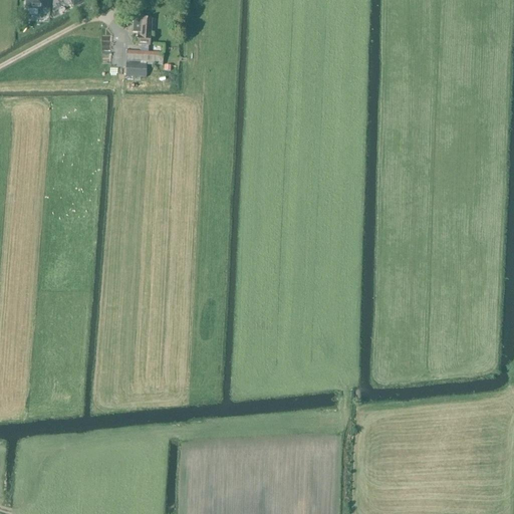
[(26,0),(26,13),(45,14),(45,0),(26,0)]
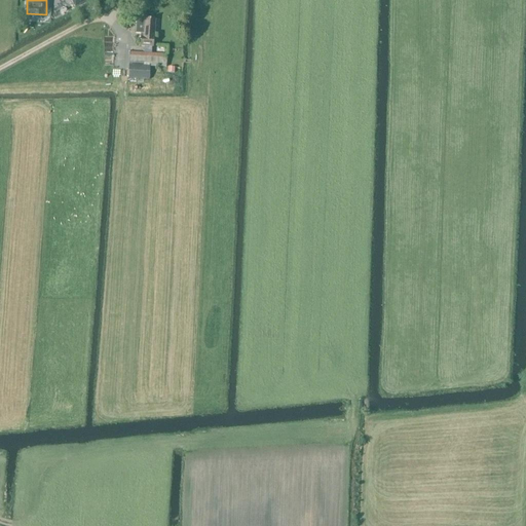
[(69,0),(53,0),(53,19),(60,19),(60,13),(64,13),(64,7),(69,8),(69,0)]
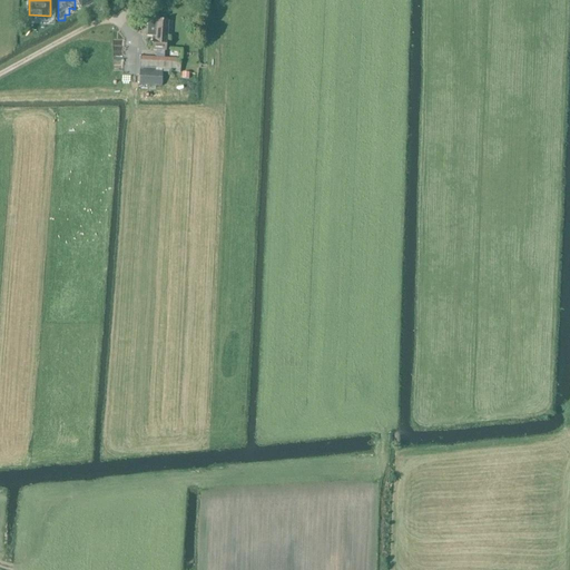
[(104,0),(77,0),(84,11),(104,0)]
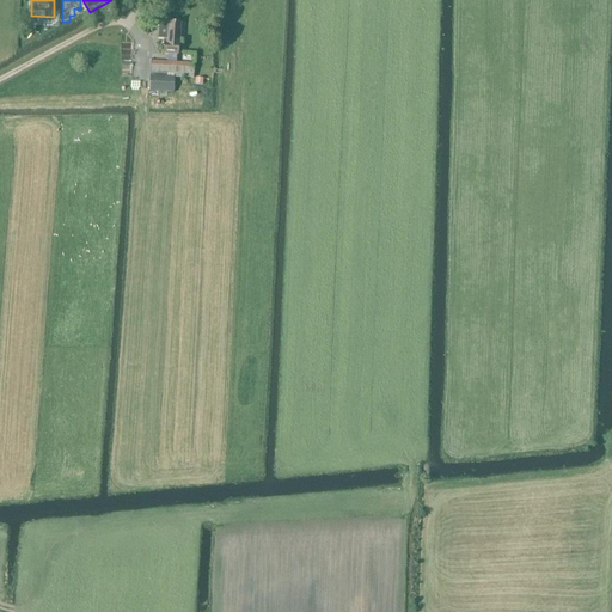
[(179,41),(181,24),(167,23),(165,55),(167,55),(167,63),(177,63),(178,41),(179,41)]
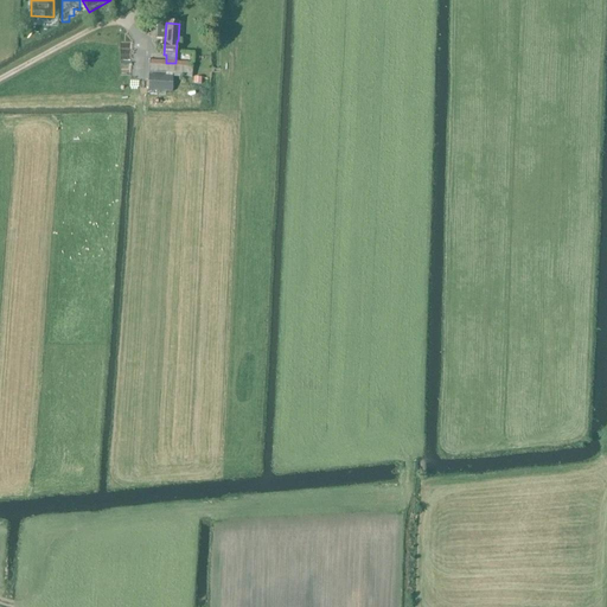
[(149,62),(149,74),(192,76),(192,64),(176,63),(166,63),(149,62)]
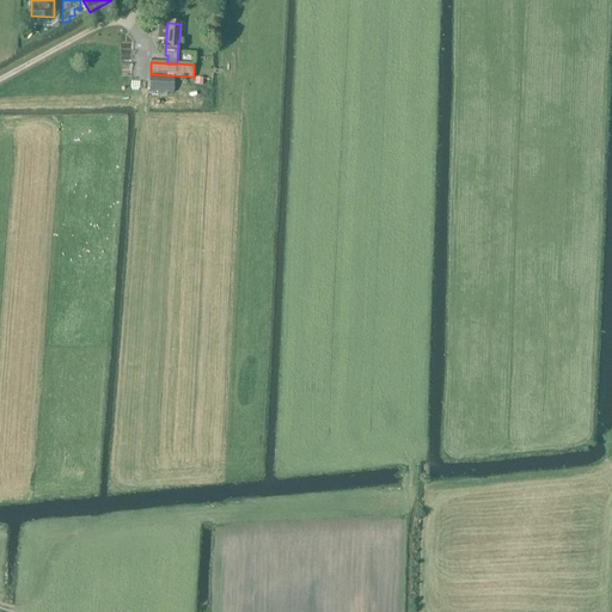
[(173,93),(175,77),(151,75),(150,91),(173,93)]
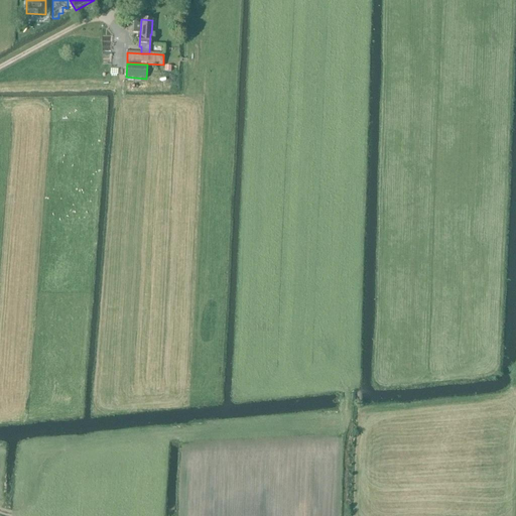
All buildings are outlined.
